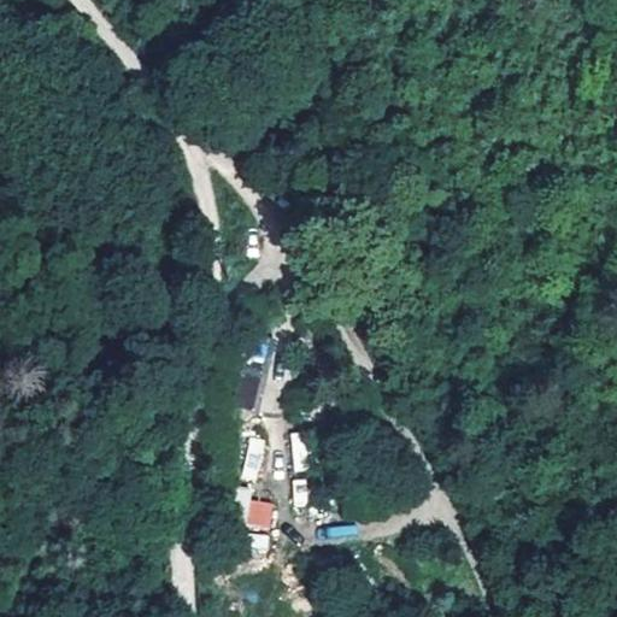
[(241,366),(235,407),(257,410),(263,370),(241,366)]
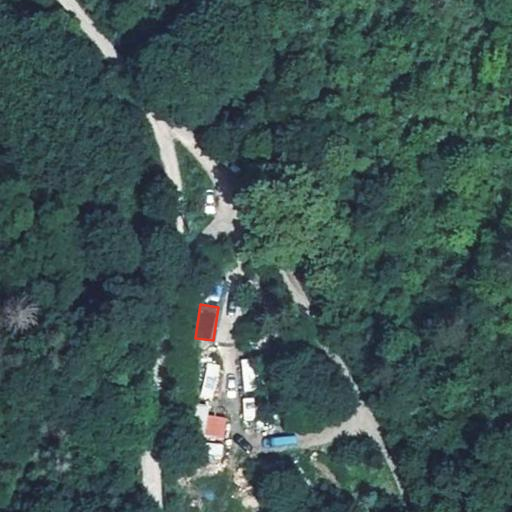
[(241,358),(243,389),(261,388),(259,357),(241,358)]
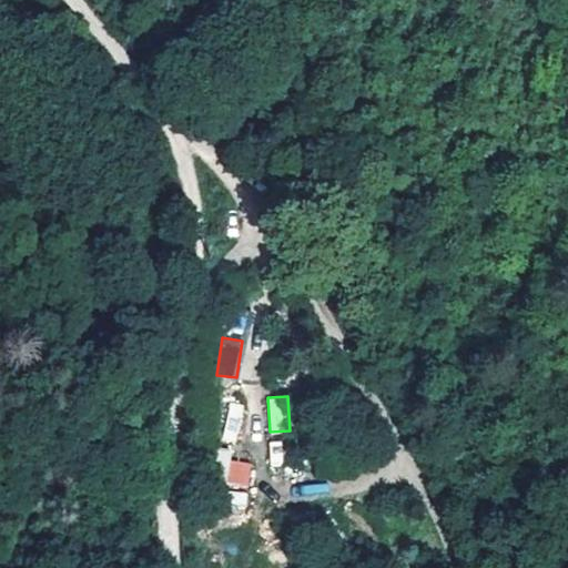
[(227,403),(224,442),(240,443),(242,404),(227,403)]
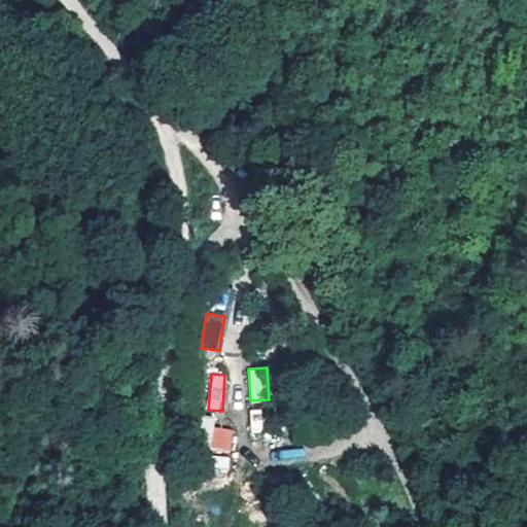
[(264,431),(261,409),(250,409),(251,431),(264,431)]
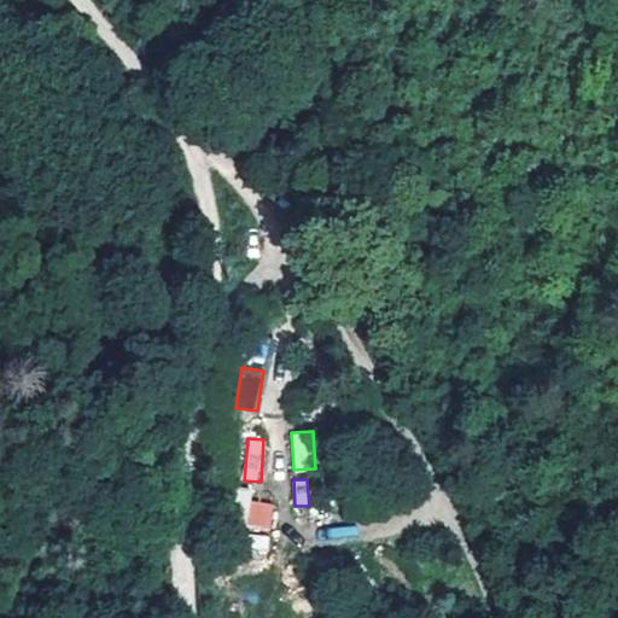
[(273,529),(274,502),(249,501),(248,528),(273,529)]
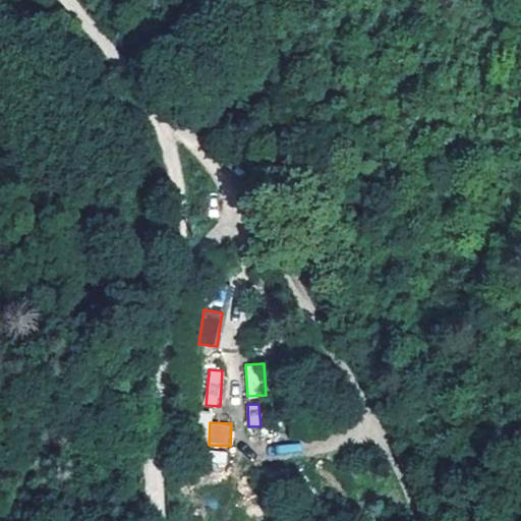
All buildings are outlined.
